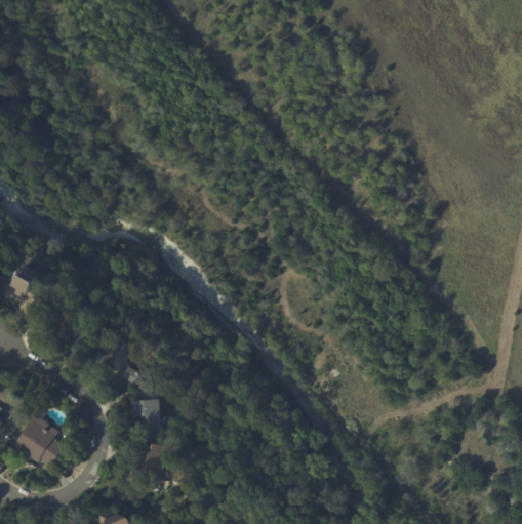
[(40,296),(39,298),(28,291),(27,292),(24,290),(21,295),(15,292),(17,288),(11,284),(23,265),(37,273),(33,279),(45,286),(40,296)]
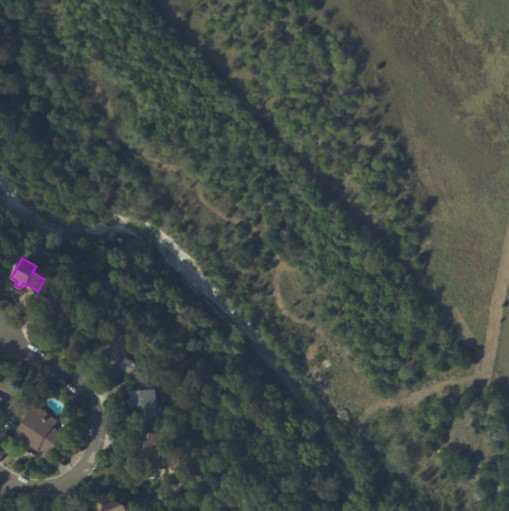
[(60,321),(57,319),(63,310),(71,316),(66,324),(60,321)]
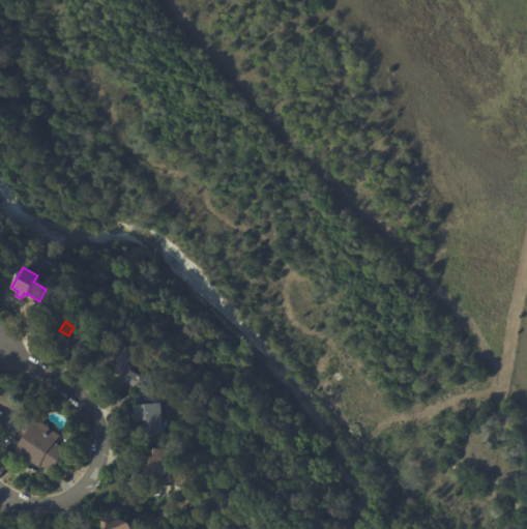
[(126,333),(122,338),(116,332),(121,327),(126,333)]
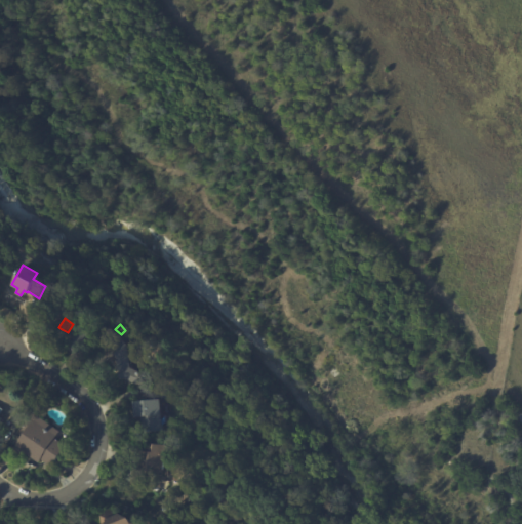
[(124,344),(127,367),(139,371),(134,385),(120,376),(118,378),(114,373),(116,372),(105,346),(117,335),(124,344)]
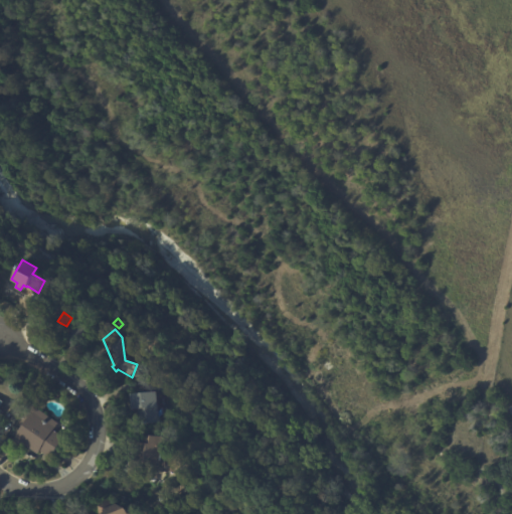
[(155,414),(155,421),(145,422),(144,416),(136,417),(135,408),(129,408),(127,393),(154,391),(155,405),(154,405),(155,414)]
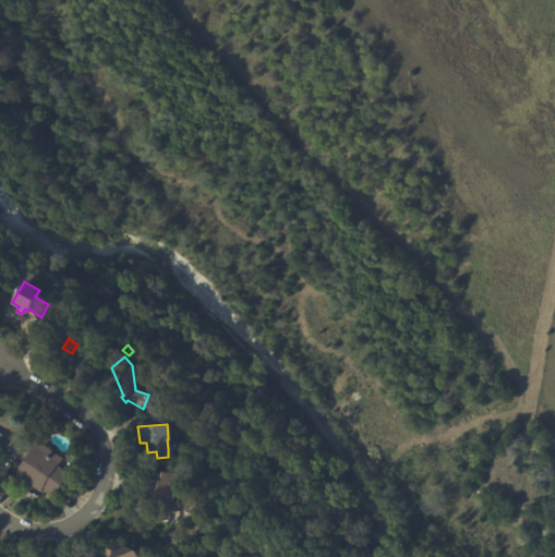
[(57,457),(61,459),(56,467),(68,474),(52,497),(41,489),(39,493),(24,483),(22,486),(11,479),(26,456),(23,453),(32,440),(57,457)]
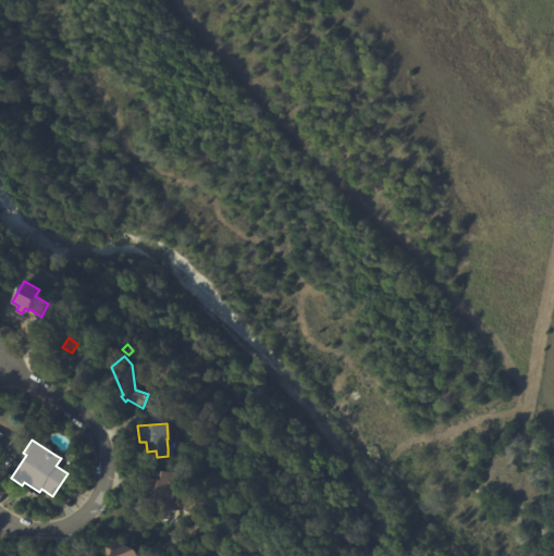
[(170,490),(169,504),(143,501),(144,478),(154,479),(155,470),(172,471),(170,490)]
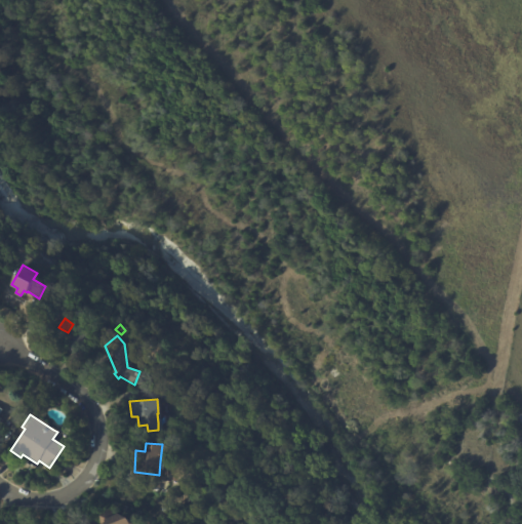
[(149,490),(151,478),(165,480),(164,492),(149,490)]
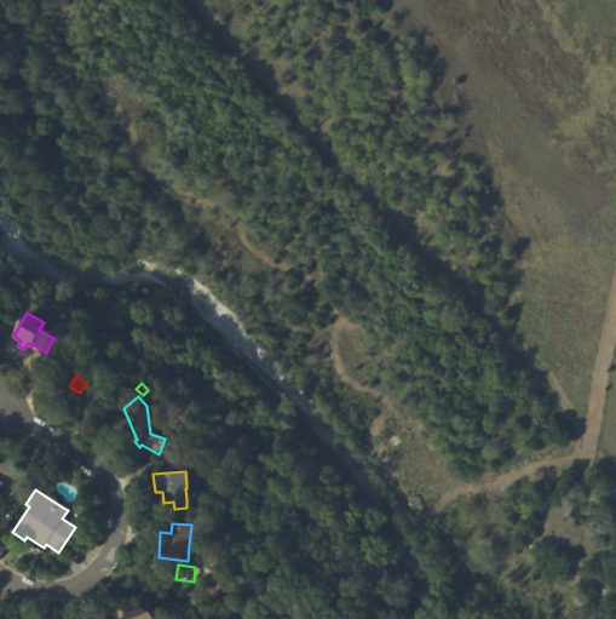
[(113,618),(111,613),(121,602),(136,606),(144,602),(151,618),(113,618)]
